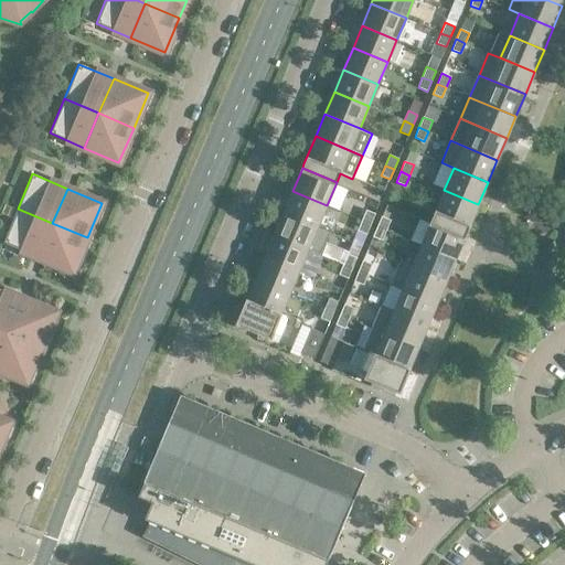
[(478,204),(444,190),(434,216),(430,222),(465,236),(467,230),(478,204)]
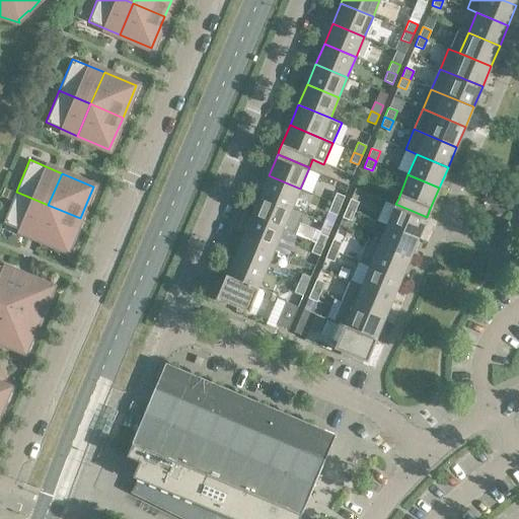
[(300,189),(269,175),(260,196),(292,209),(300,189)]
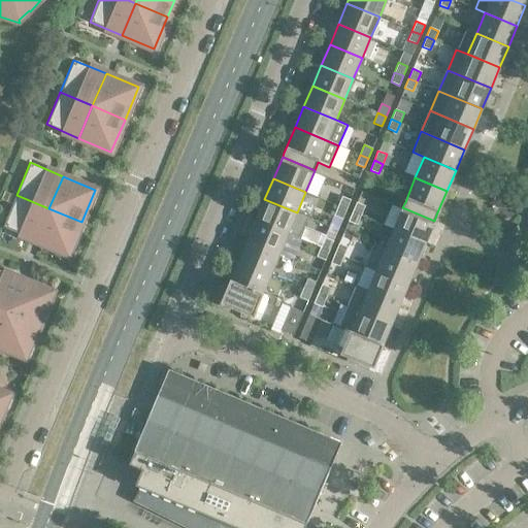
[(48,208),(17,195),(3,227),(35,240),(48,208)]
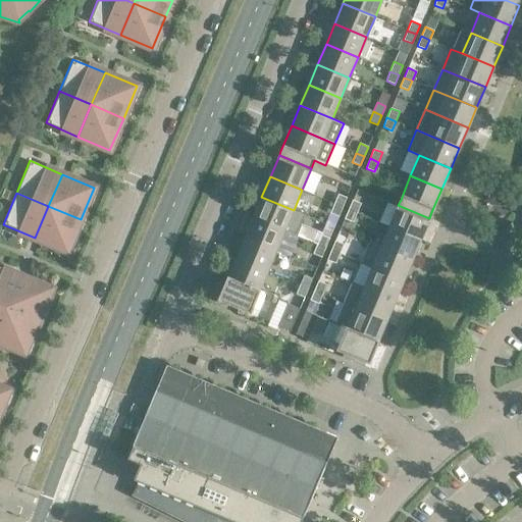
[(338,194),(334,203),(343,207),(347,198),(338,194)]
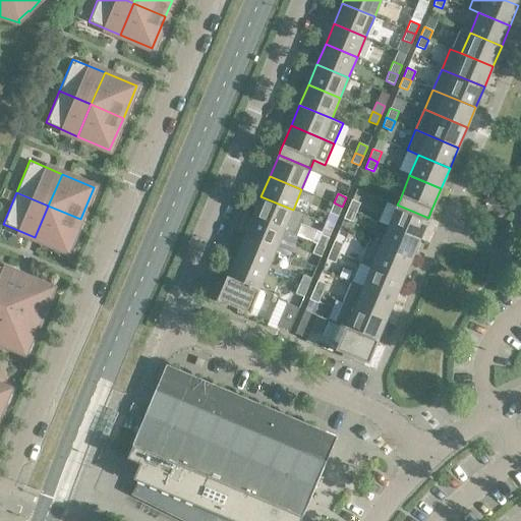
[(304,215),(293,210),(261,196),(252,217),(284,230),(295,235),(304,215)]
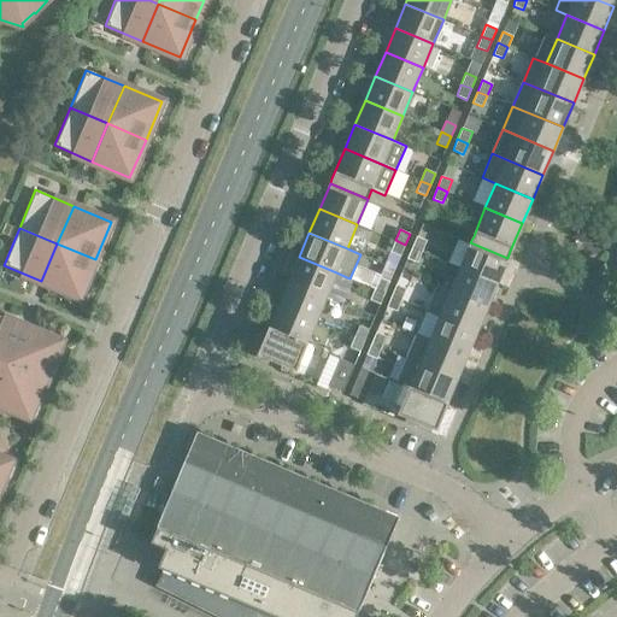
[(425,240),(416,236),(411,247),(422,252),(425,240)]
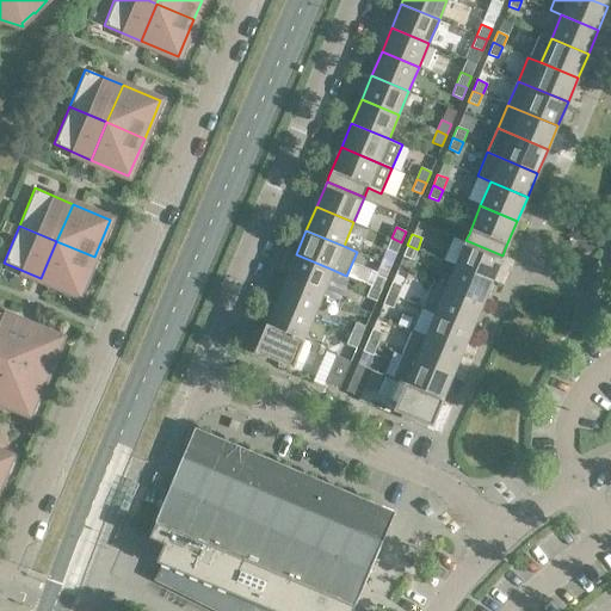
[(401,242),(392,238),(387,250),(396,253),(401,242)]
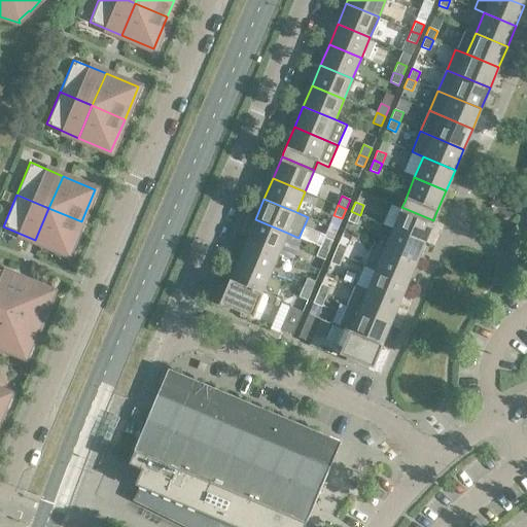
[(433,220),(401,207),(392,229),(424,242),(433,220)]
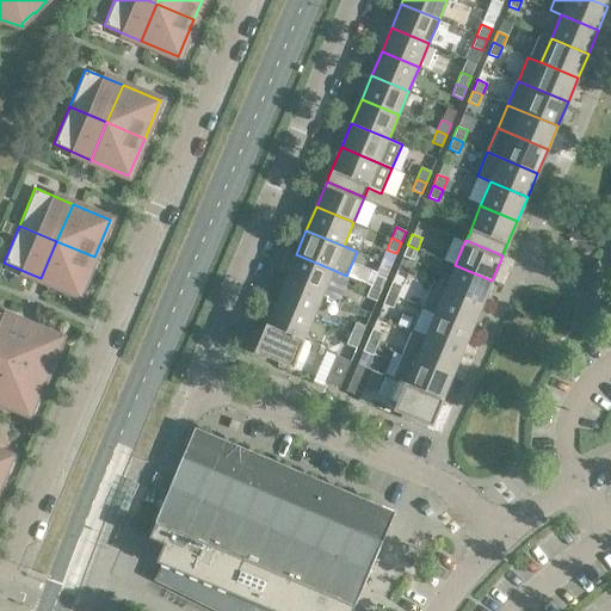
[(94,257),(56,241),(41,278),(79,294),(94,257)]
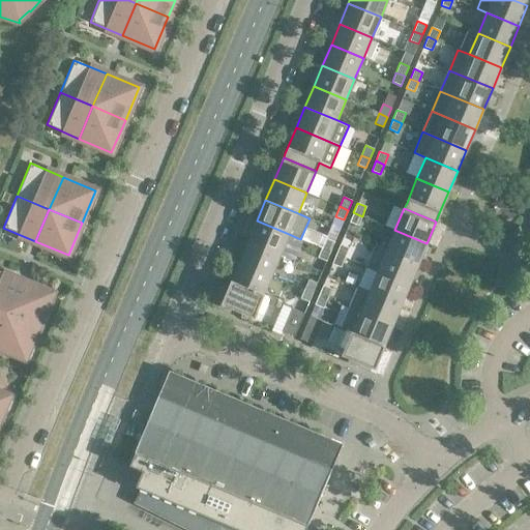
[(362,216),(353,212),(349,223),(358,226),(362,216)]
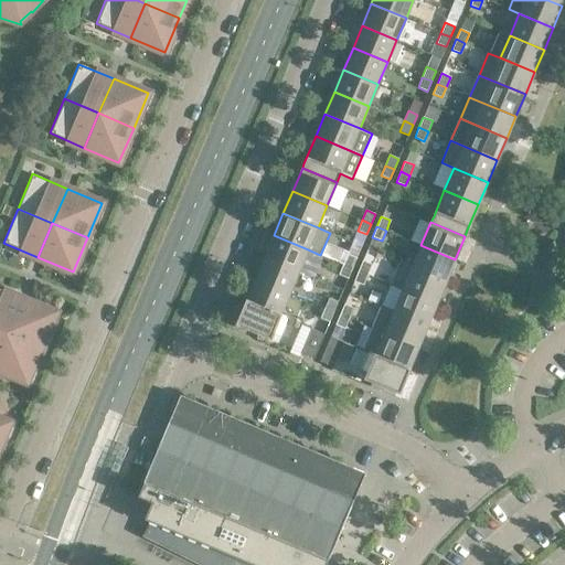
[(308,249),(274,235),(265,257),(299,272),(308,249)]
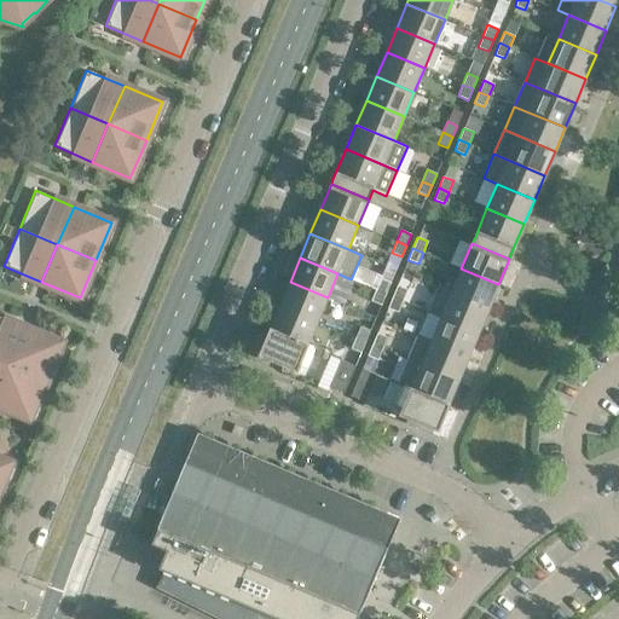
[(498,284),(461,268),(451,293),(489,308),(498,284)]
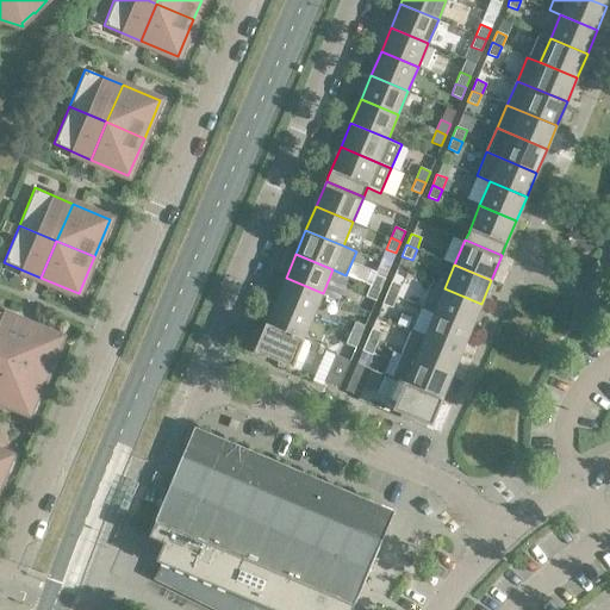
[(375,274),(371,285),(380,290),(385,278),(375,274)]
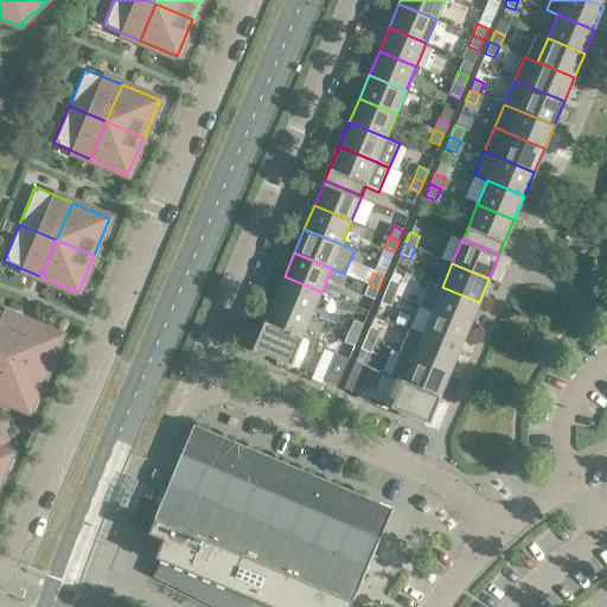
[(321,292),(285,276),(274,300),(311,315),(321,292)]
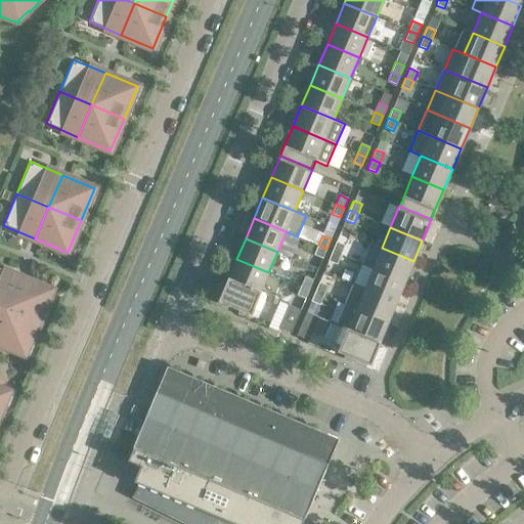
[(345,245),(337,242),(333,251),(341,255),(345,245)]
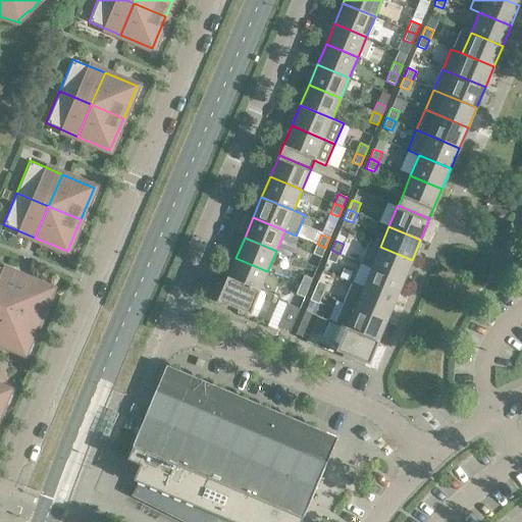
[(361,262),(372,267),(404,280),(412,260),(380,247),(369,242),(361,262)]
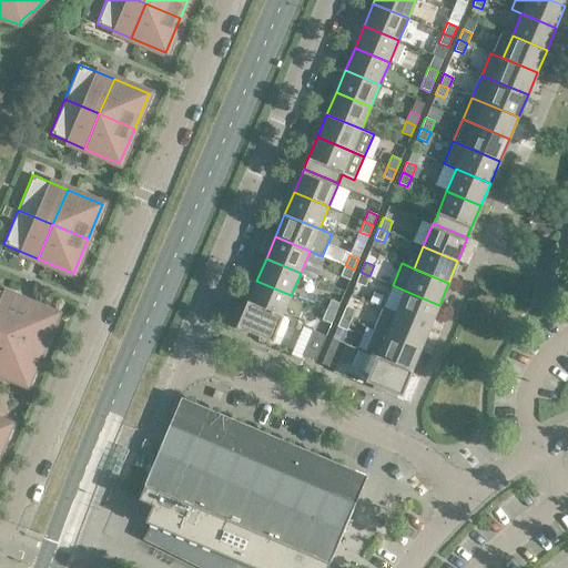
[(354,270),(345,265),(341,276),(350,280),(354,270)]
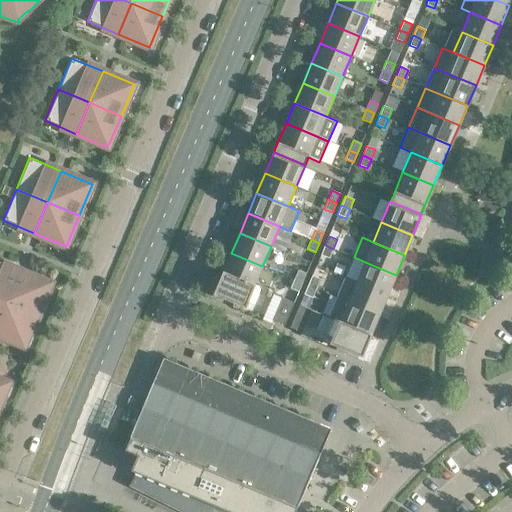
[(333,249),(325,245),(321,254),(329,258),(333,249)]
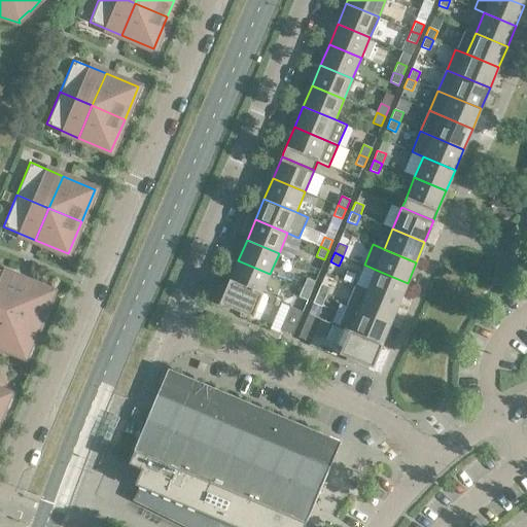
[(270,274),(238,260),(230,280),(233,281),(233,282),(261,294),(261,293),(270,274)]
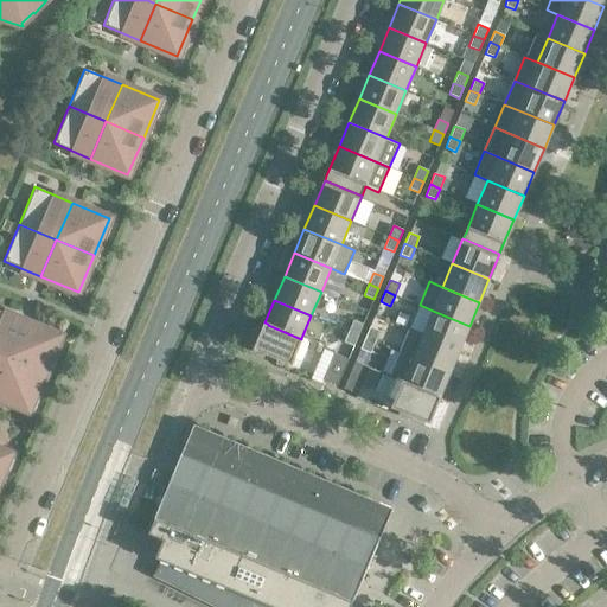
[(0,311),(0,397),(29,410),(59,336),(0,311)]
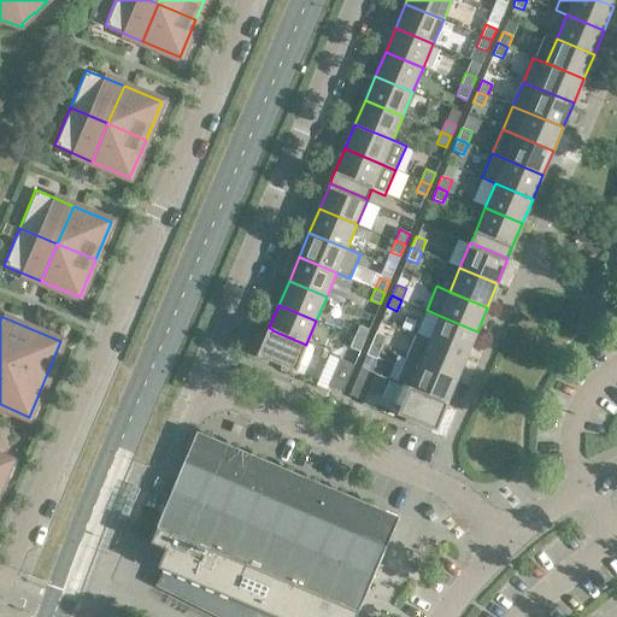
[(477,331),(440,316),(429,340),(466,356),(477,331)]
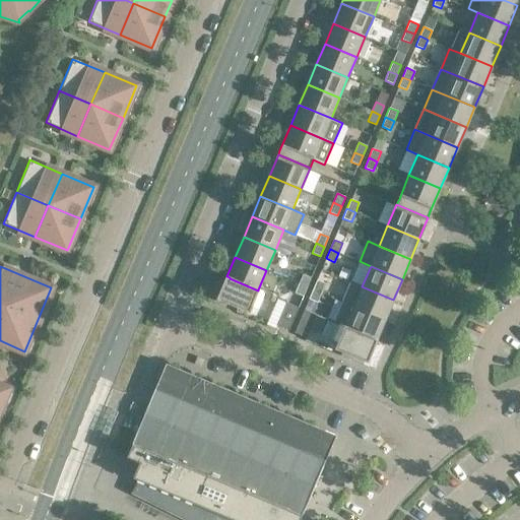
[(283,277),(299,283),(307,286),(311,277),(303,274),(302,276),(287,269),(283,277)]
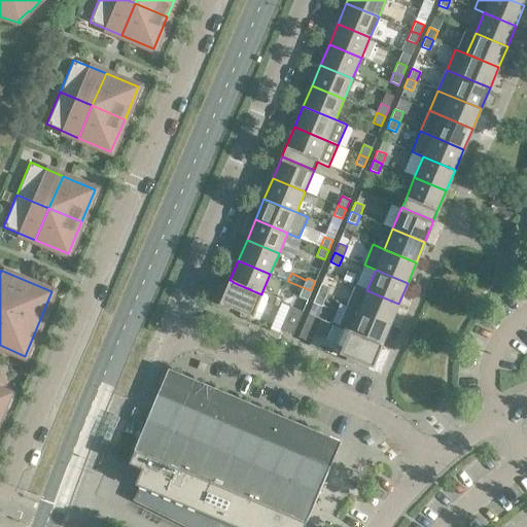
[(233,281),(230,280),(220,302),(250,315),(252,309),(259,312),(267,295),(261,293),(261,294),(233,282),(233,281)]
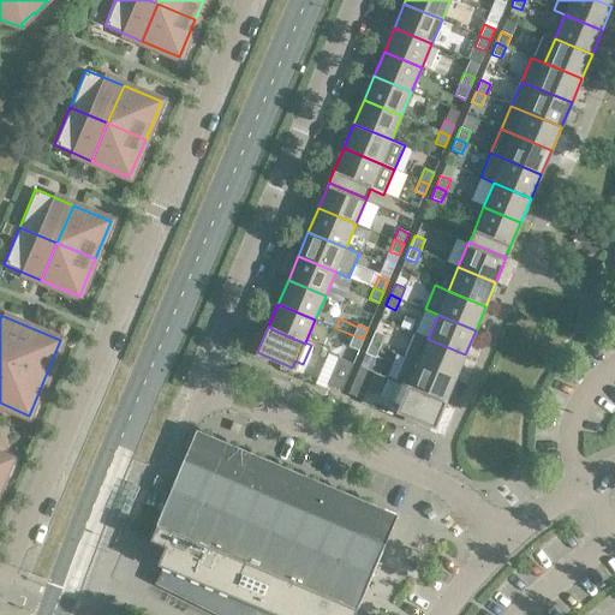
[(384,335),(375,330),(370,342),(380,346),(384,335)]
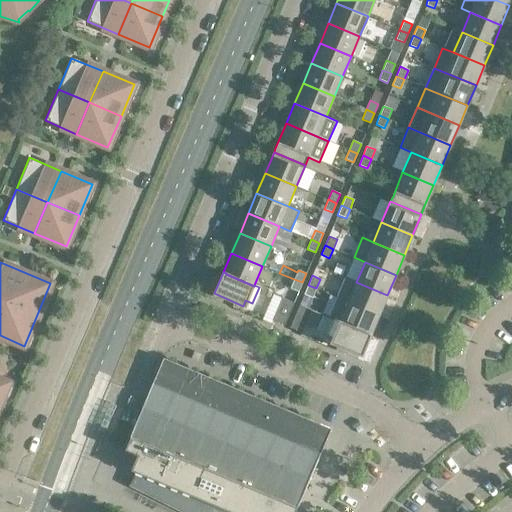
[(345,277),(337,297),(379,315),(387,295),(356,282),(345,277)]
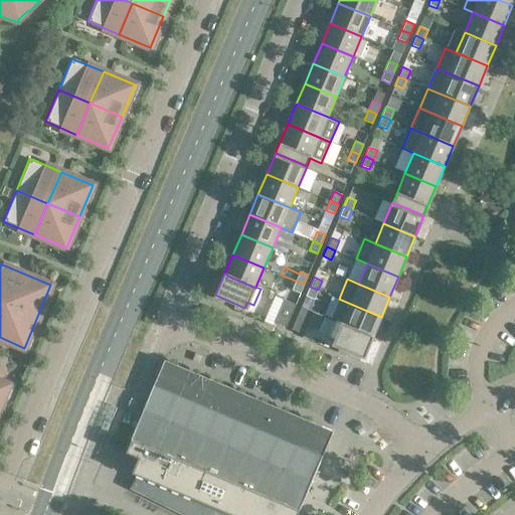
[(304,284),(296,281),(292,290),(300,294),(304,284)]
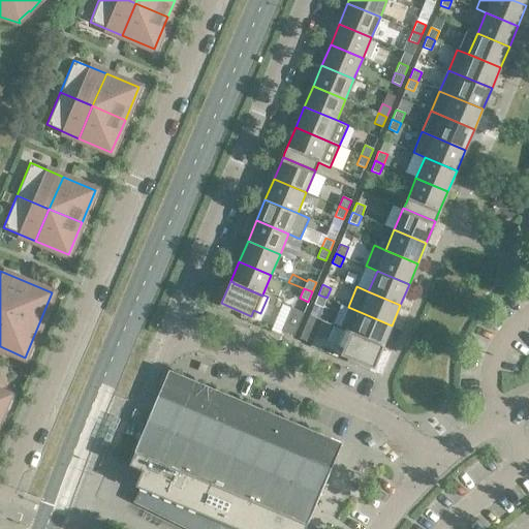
[(327,298),(318,294),(314,304),(322,308),(327,298)]
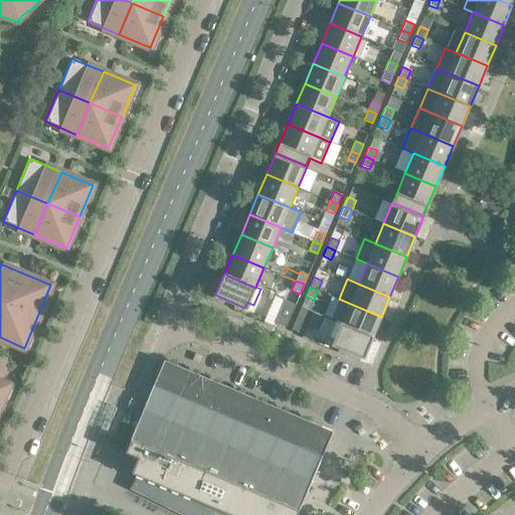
[(275,322),(286,327),(296,304),(284,299),(275,322)]
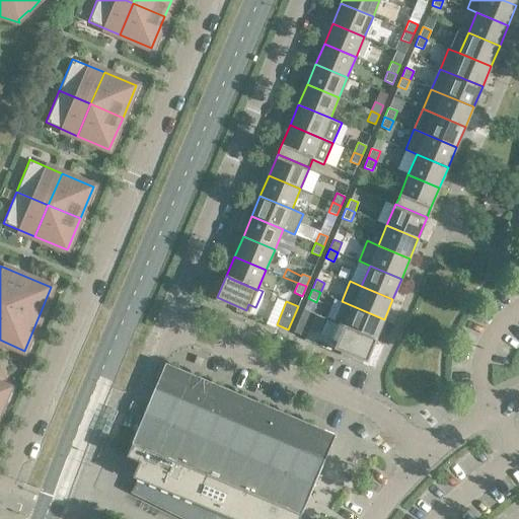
[(384,319),(342,301),(332,321),(340,324),(340,323),(345,325),(344,326),(373,338),(376,339),(384,319)]
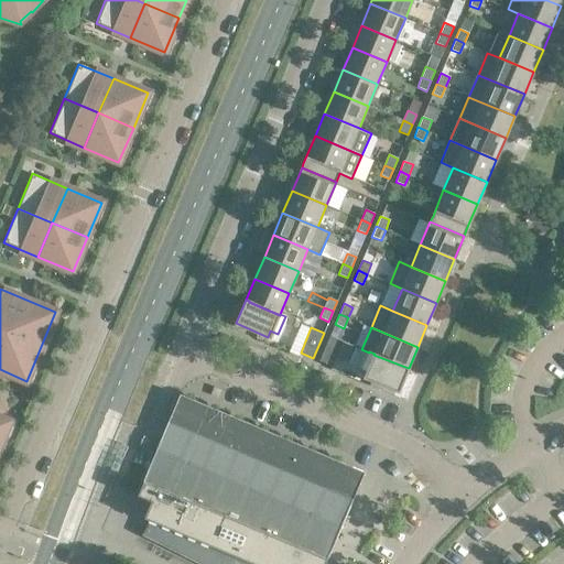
[(343,342),(329,336),(320,360),(333,366),(343,342)]
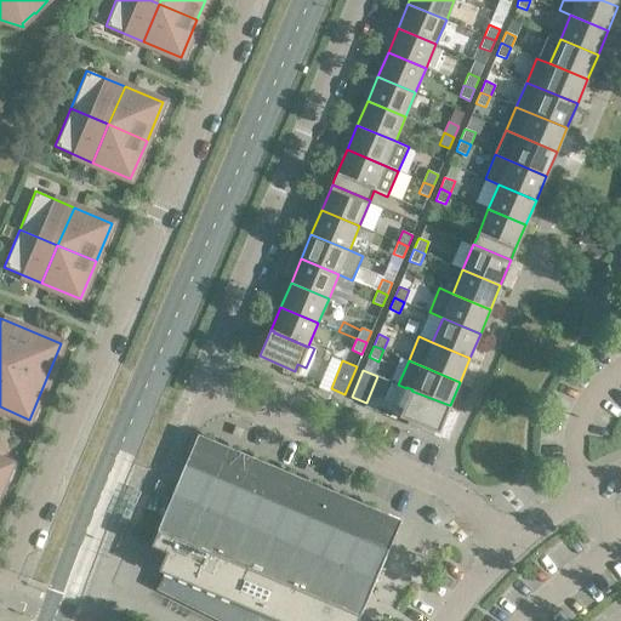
[(406,387),(406,388),(396,414),(439,432),(450,405),(446,404),(411,391),(412,389),(406,387)]
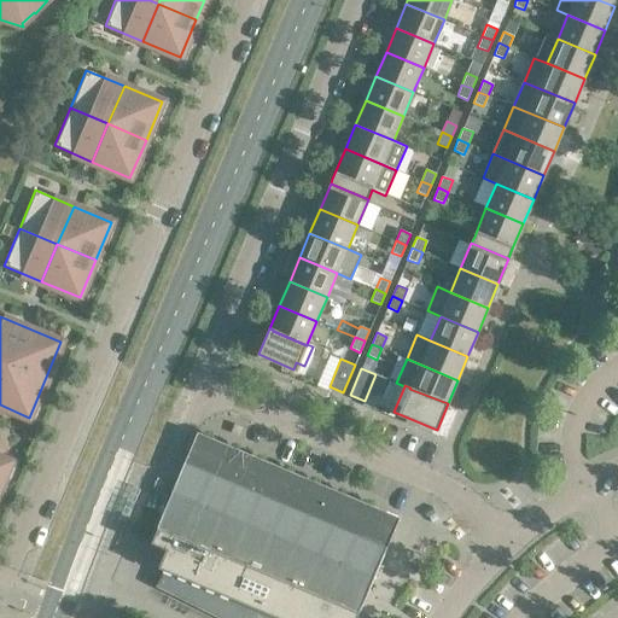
[(168,554),(155,588),(215,617),(356,617),(357,616),(362,605),(400,517),(197,432),(150,547),(168,554)]
